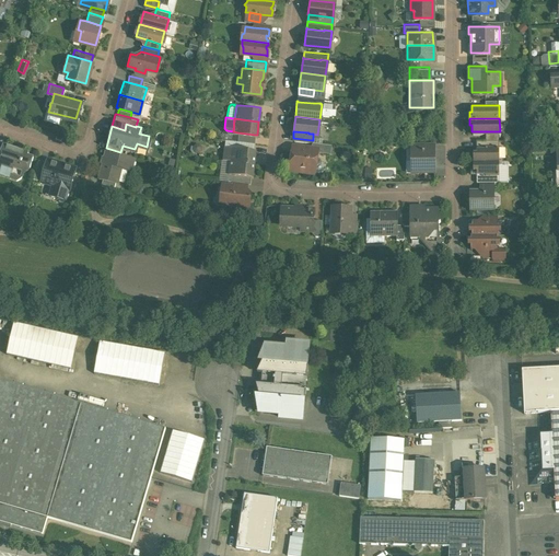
[(255,135),(237,132),(236,139),(254,141),(255,135)]
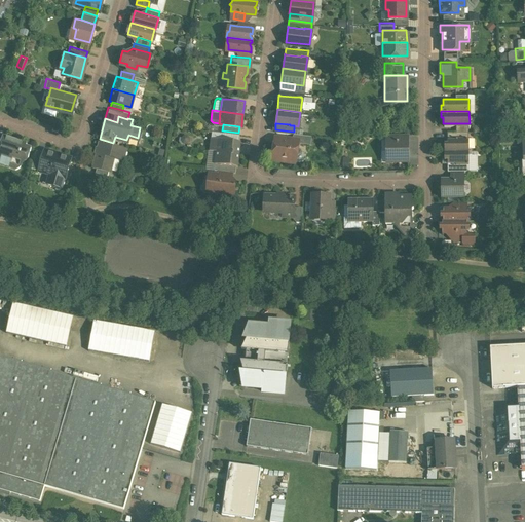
[(238,133),(222,131),(221,137),(237,139),(238,133)]
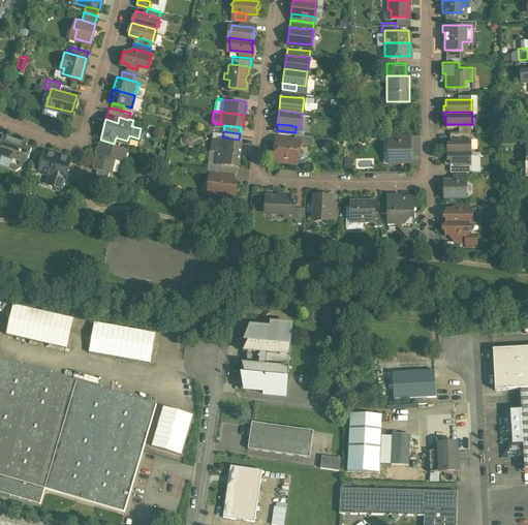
[(296,132),(294,132),(293,139),(300,140),(299,142),(311,143),(312,134),(296,132)]
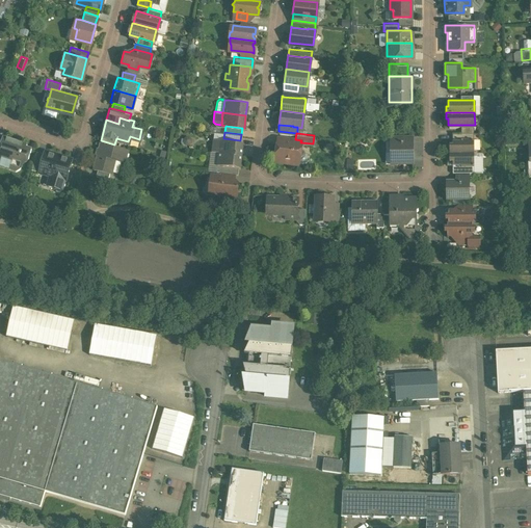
[(26,141),(6,135),(5,140),(3,139),(2,143),(0,142),(0,162),(15,168),(19,166),(21,160),(24,160),(26,159),(30,147),(25,144),(26,141)]
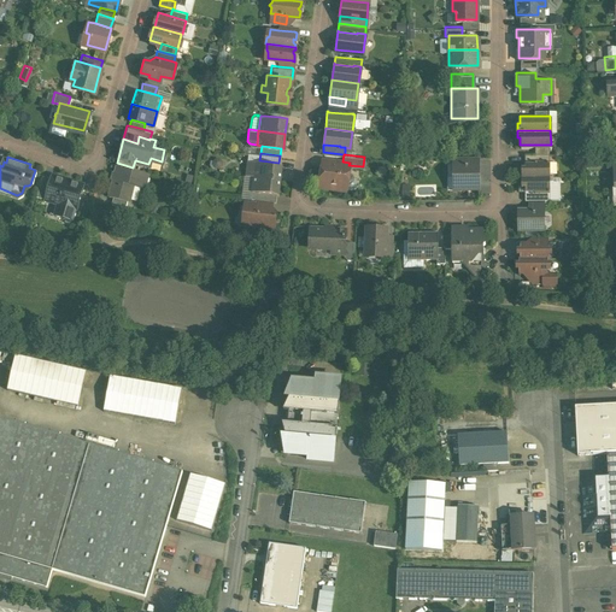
[(254,160),(247,159),(245,174),(253,175),(254,160)]
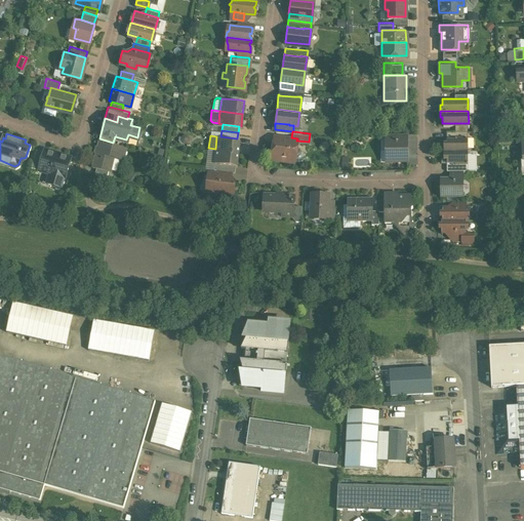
[(291,137),(273,135),(273,143),(274,144),(273,149),(272,151),(271,154),(273,156),(276,156),(278,155),(283,156),(284,158),(294,159),(296,141),(297,138),(291,137)]
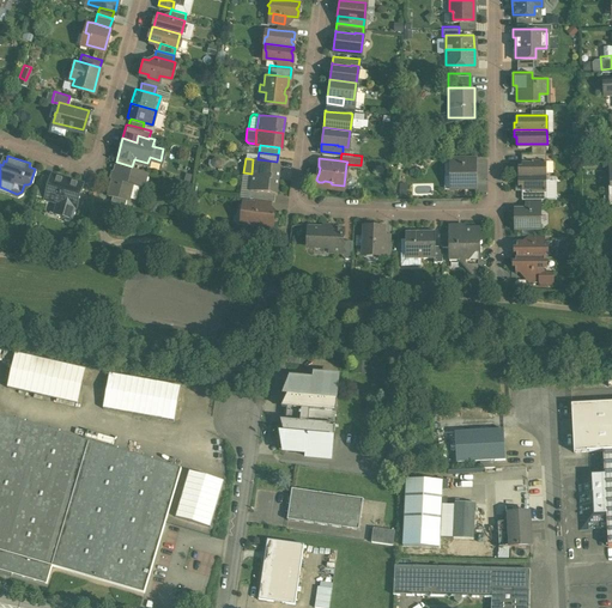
[(545,158),(520,158),(521,164),(514,164),(514,169),(517,169),(517,174),(549,174),(549,170),(545,170),(545,158)]
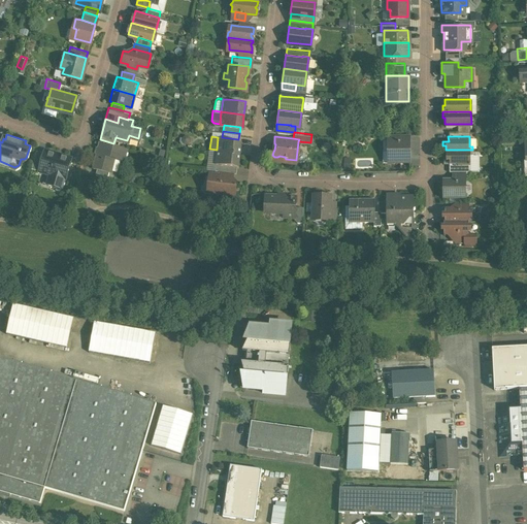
[(222,137),(218,137),(217,150),(239,152),(240,139),(238,139),(222,137)]
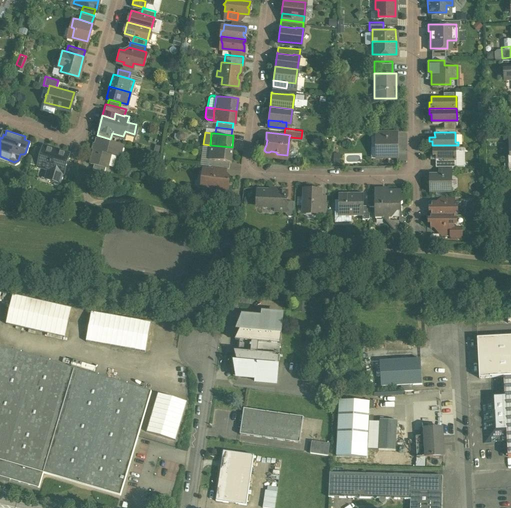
[(393,134),(375,134),(375,144),(379,148),(379,154),(396,154),(396,147),(394,147),(394,134),(393,134)]
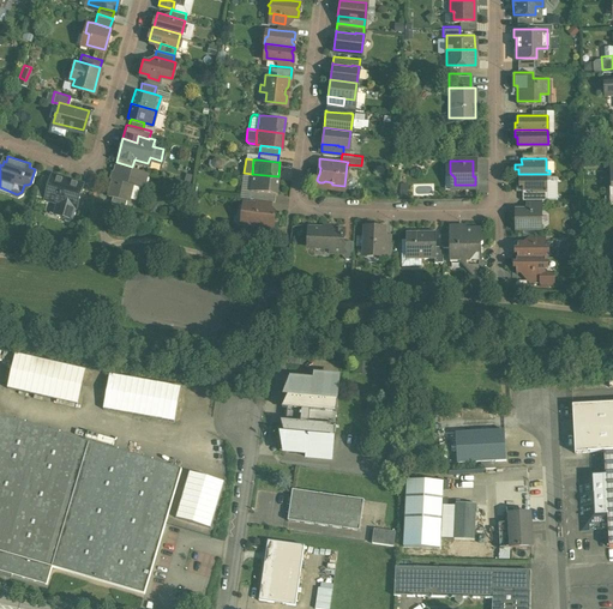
[(116,162),(115,162),(108,192),(112,193),(125,197),(127,197),(132,181),(143,184),(146,170),(132,167),(116,162)]
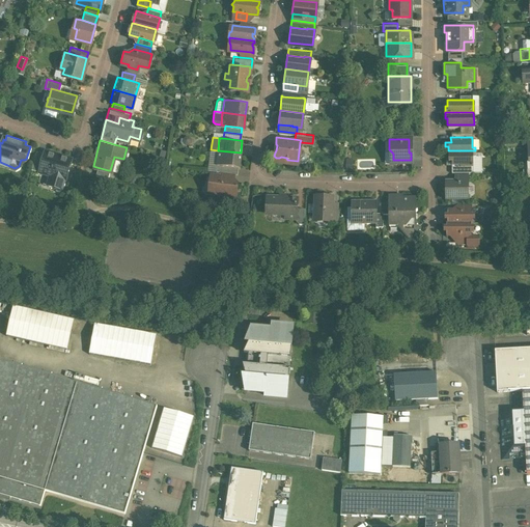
[(57,151),(45,148),(44,151),(38,169),(50,172),(63,176),(65,177),(67,167),(66,167),(71,157),(57,153),(57,151)]
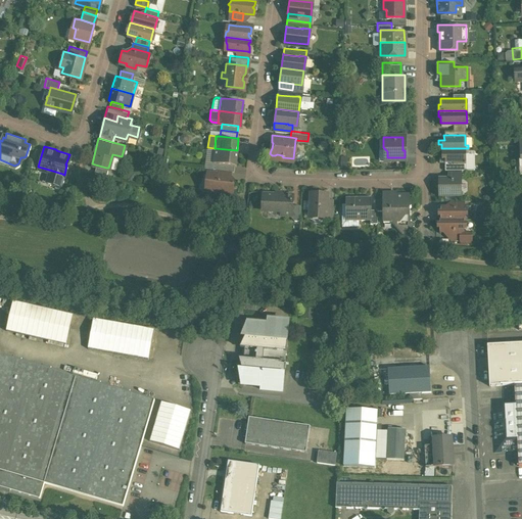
[(43,149),(36,147),(30,164),(38,167),(43,149)]
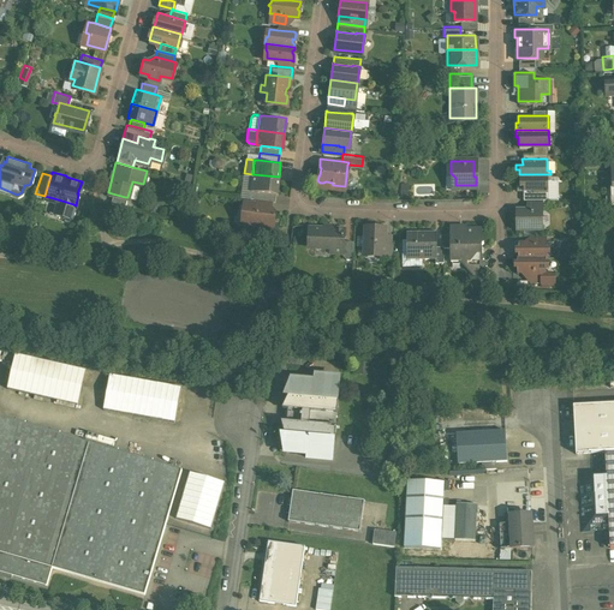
[(279,177),(252,174),(250,189),(275,192),(276,192),(279,177)]
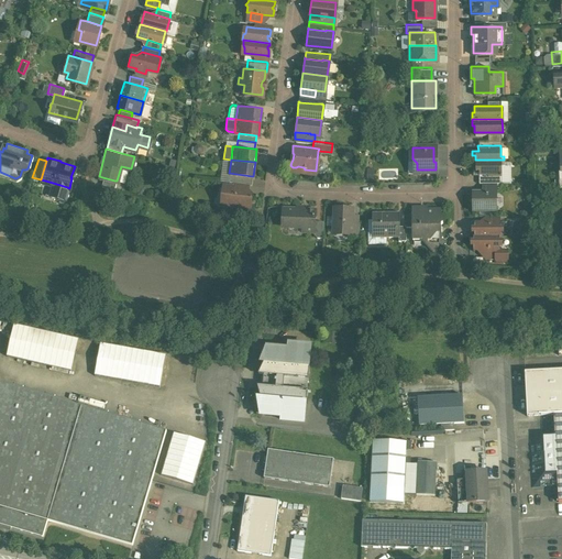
[(504,160),(475,160),(475,164),(472,164),(473,168),(478,168),(478,174),(500,174),(500,163),(504,163),(504,160)]
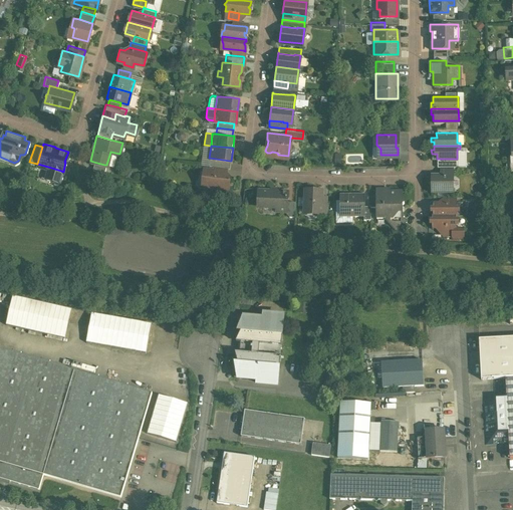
[(230,161),(209,158),(209,164),(225,166),(229,167),(230,161)]
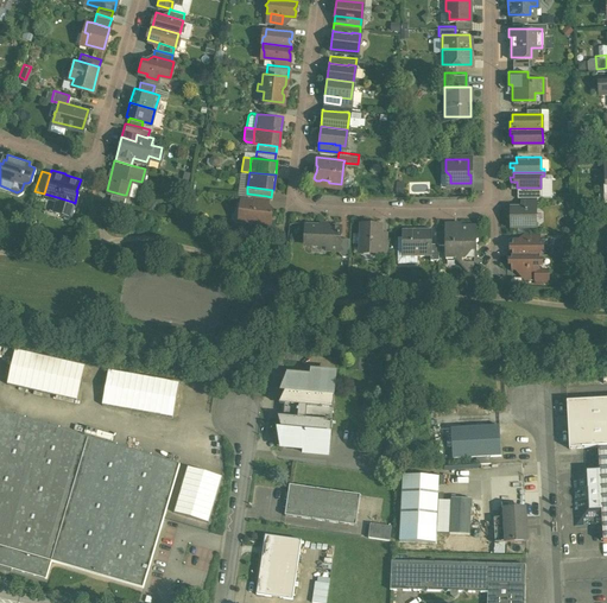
[(124,195),(111,191),(108,198),(122,202),(124,195)]
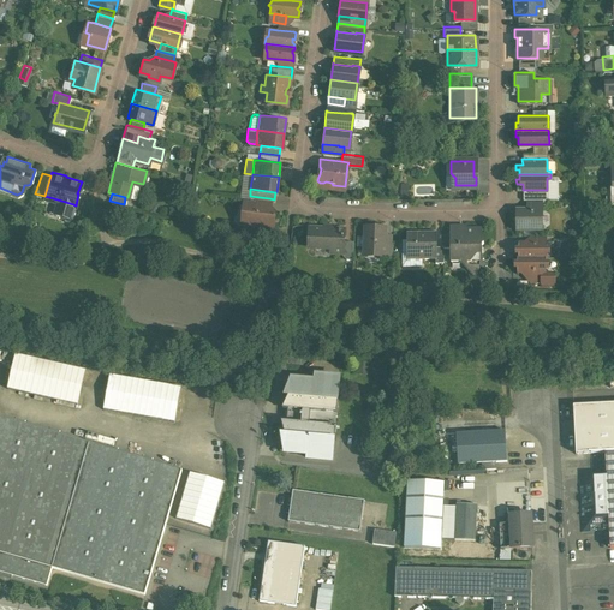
[(541,197),(526,197),(526,207),(526,208),(541,207),(541,197)]
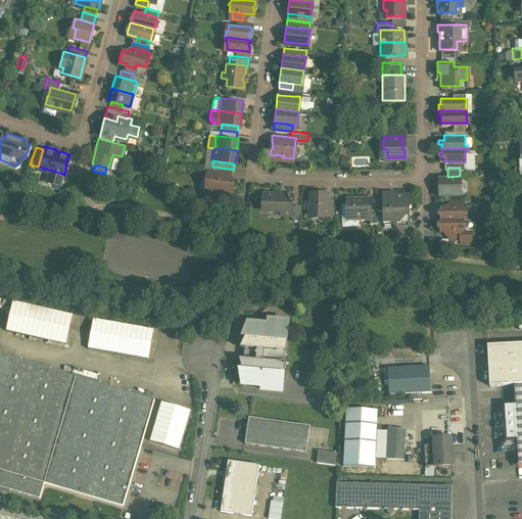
[(62,174),(49,170),(46,179),(59,183),(62,174)]
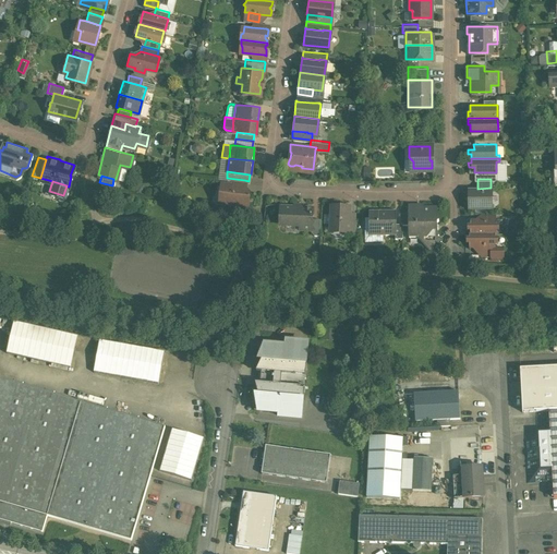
[(231,185),(221,184),(220,193),(221,195),(220,202),(233,204),(237,204),(237,202),(246,203),(247,203),(247,199),(245,196),(246,193),(247,192),(244,188),(244,187),(243,187),(231,185)]
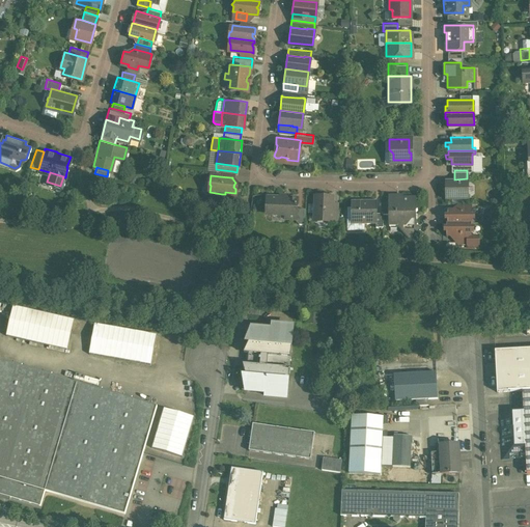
[(467,195),(467,178),(454,179),(454,178),(445,178),(445,195),(467,195)]
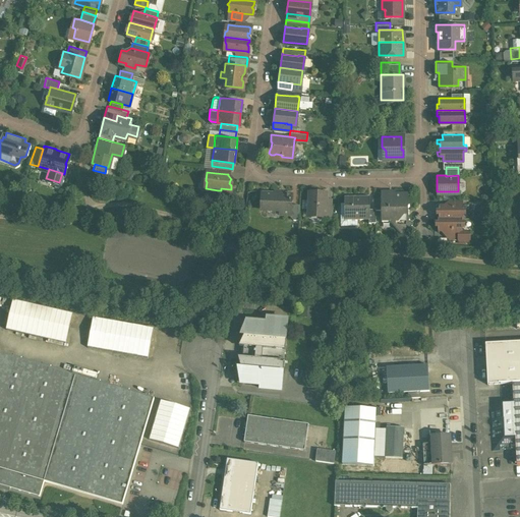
[(291,191),(281,190),(279,187),(277,189),(275,188),(273,190),(261,189),(261,195),(263,198),(264,198),(264,205),(266,208),(278,208),(282,212),(289,213),(290,213),(290,202),(291,191)]
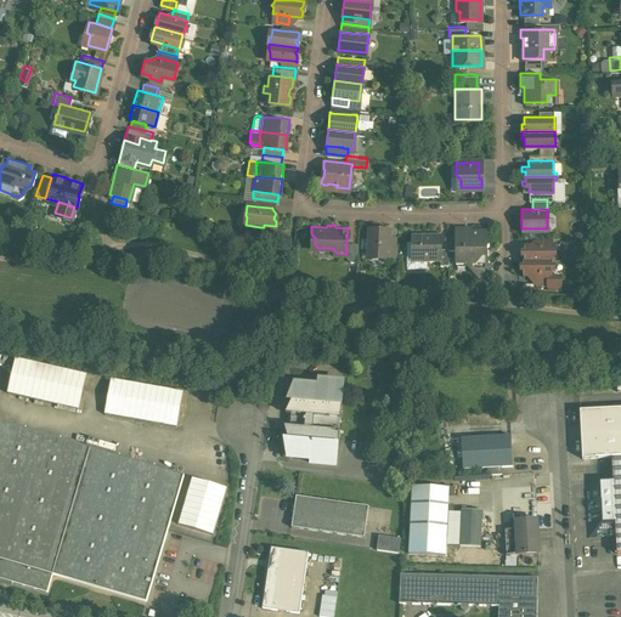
[(389,226),(368,226),(367,254),(383,255),(384,255),(384,242),(387,242),(388,235),(389,226)]
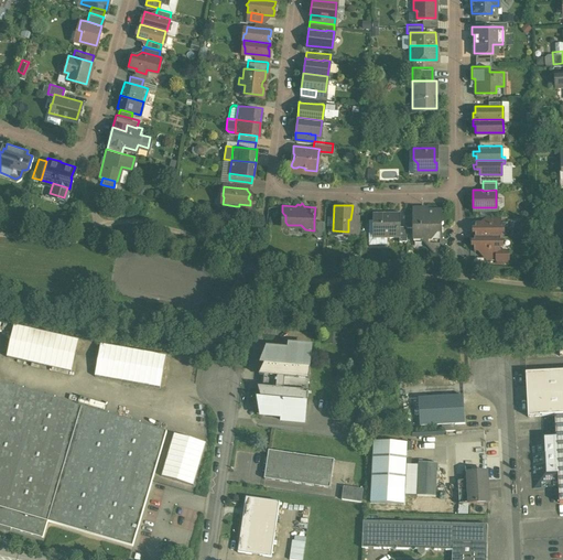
[(440,207),(426,207),(426,205),(420,205),(412,205),(412,212),(412,225),(440,225),(441,222),(443,221),(441,218),(440,207)]
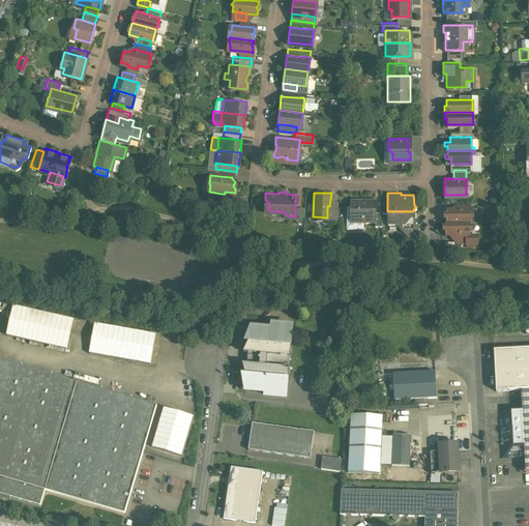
[(375,198),(350,198),(350,220),(374,220),(375,220),(375,210),(375,198)]
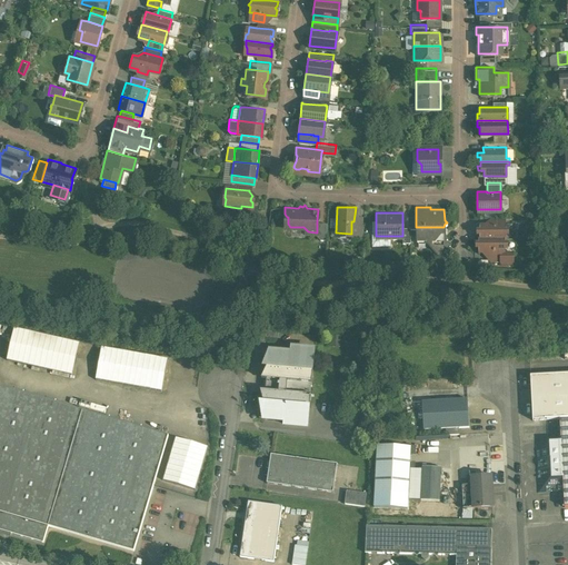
[(361,215),(355,215),(354,221),(351,221),(351,234),(350,234),(350,236),(361,236),(361,215)]
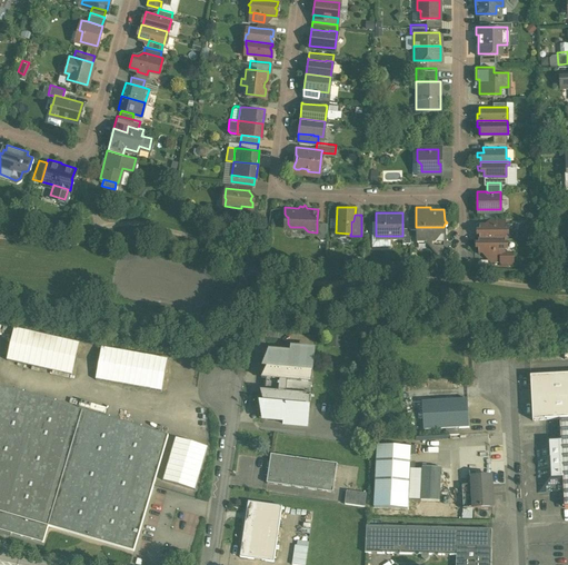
[(326,221),(317,220),(317,233),(316,233),(316,234),(319,237),(326,238),(326,221)]
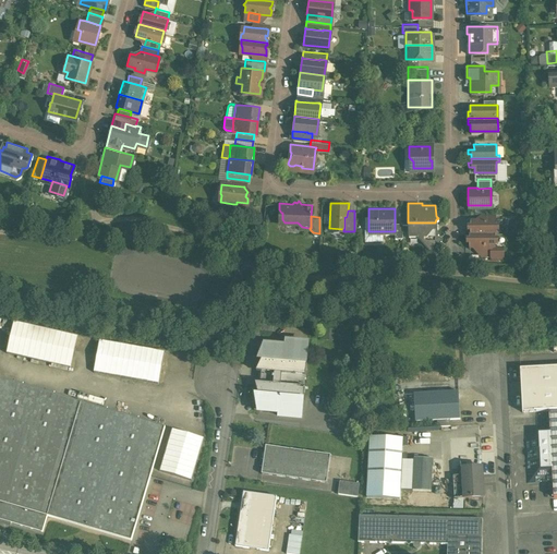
[(481,218),(469,218),(469,231),(494,231),(495,231),(495,218),(494,218),(481,218)]
